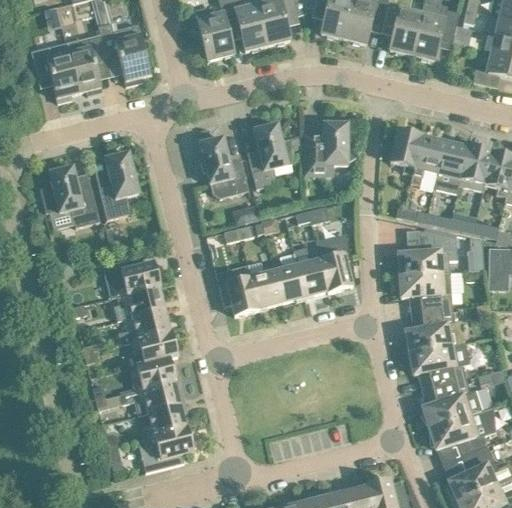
[(267,45),(257,4),(244,7),(242,0),(219,0),(222,13),(223,13),(228,33),(240,30),(245,51),(251,49),(251,51),(258,49),(257,47),(267,45)]
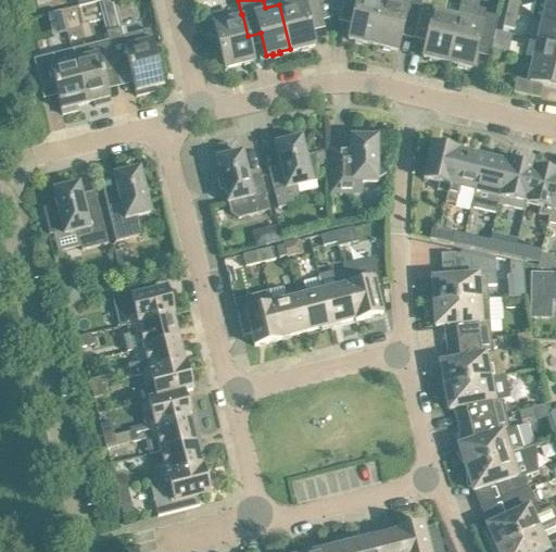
[(290,0),(290,1),(279,4),(290,49),(301,47),(301,48),(308,46),(307,45),(314,42),(308,21),(323,17),(318,0),(290,0)]
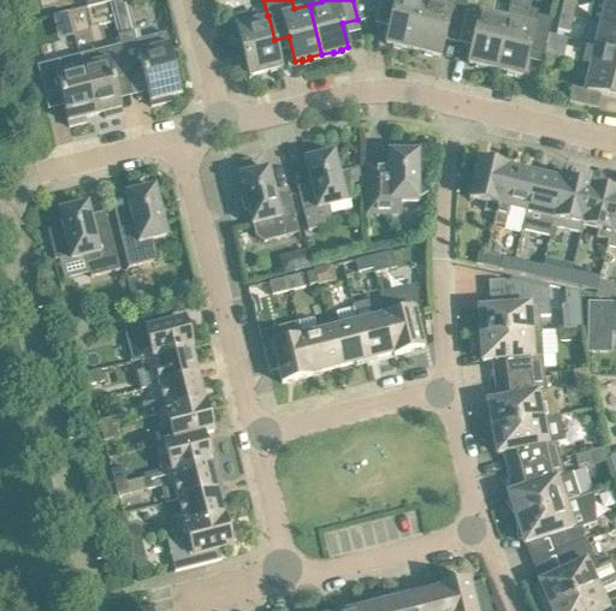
[(401,43),(413,46),(422,0),(366,0),(366,7),(377,10),(375,11),(391,16),(385,40),(394,42),(392,43),(401,46),(401,43)]
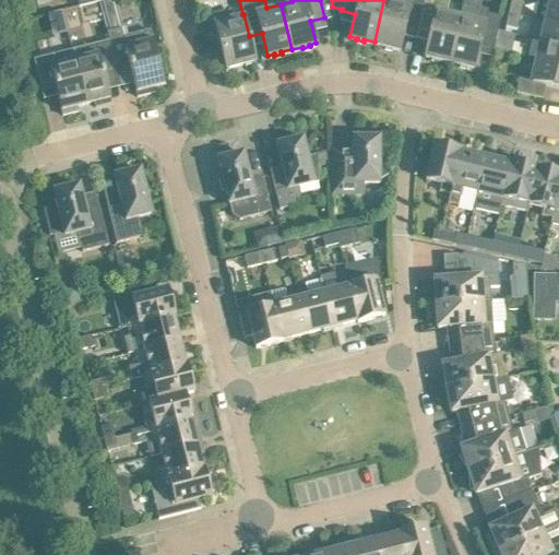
[(417,28),(424,0),(383,0),(375,42),(385,45),(384,46),(392,48),(392,46),(399,48),(404,25),(417,28)]
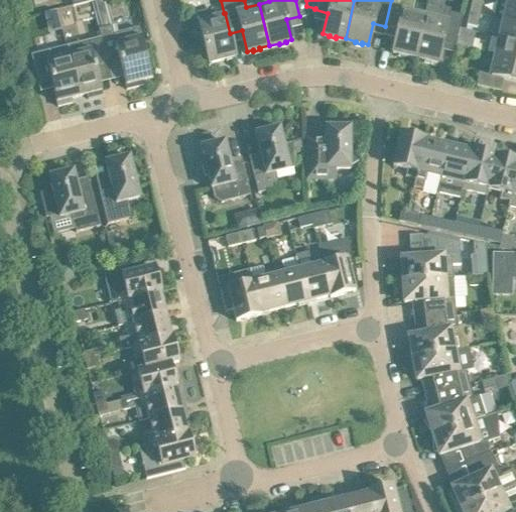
[(405,52),(414,55),(424,14),(412,11),(414,0),(391,0),(385,26),(397,29),(392,49),(398,51),(398,52),(404,54),(405,52)]
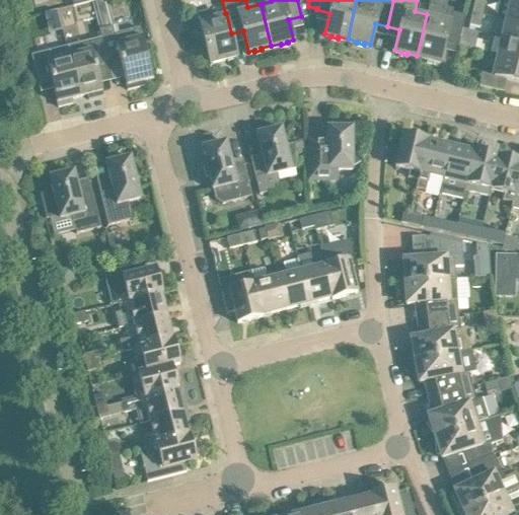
[(430,0),(427,14),(417,56),(427,58),(427,60),(433,61),(433,59),(440,61),(445,40),(457,44),(465,13),(452,10),(453,6),(430,0)]
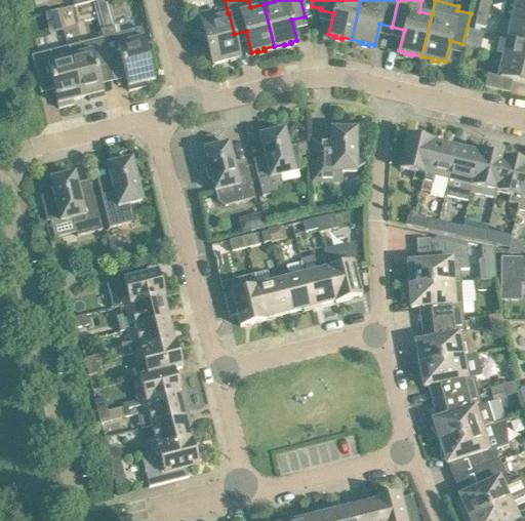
[(478,9),(488,11),(491,0),(480,0),(478,9)]
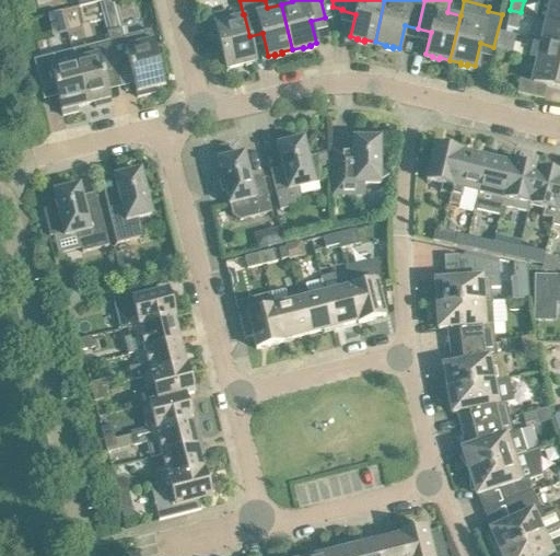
[(535,18),(547,21),(559,23),(559,2),(551,1),(547,0),(539,0),(535,18)]
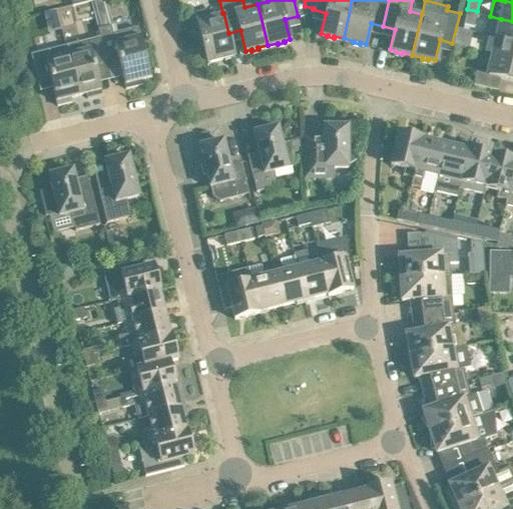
[(233,54),(228,33),(223,13),(222,13),(207,17),(204,7),(194,10),(207,60),(224,56),(224,57),(229,56),(229,55),(233,54)]
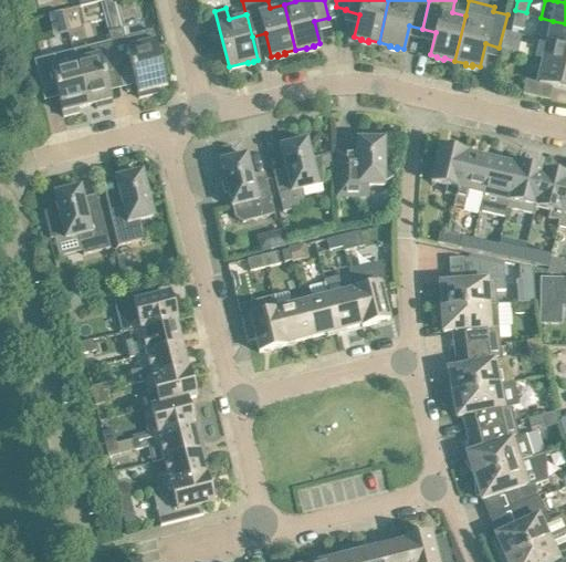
[(515,10),(512,23),(523,27),(526,12),(515,10)]
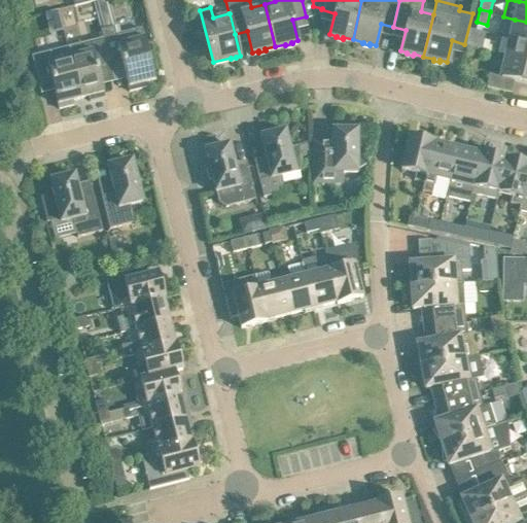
[(526,41),(526,22),(515,20),(511,37),(526,41)]
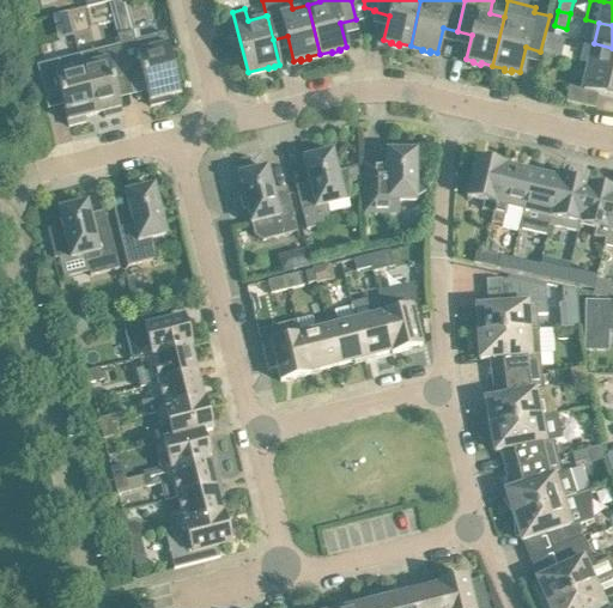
[(143,73),(149,97),(150,103),(170,97),(169,92),(180,90),(165,29),(135,37),(133,28),(117,31),(120,41),(128,77),(143,73)]
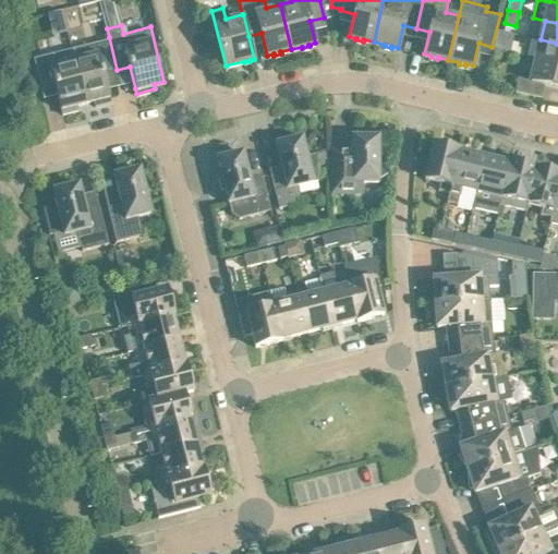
[(495,35),(493,47),(510,50),(512,39),(495,35)]
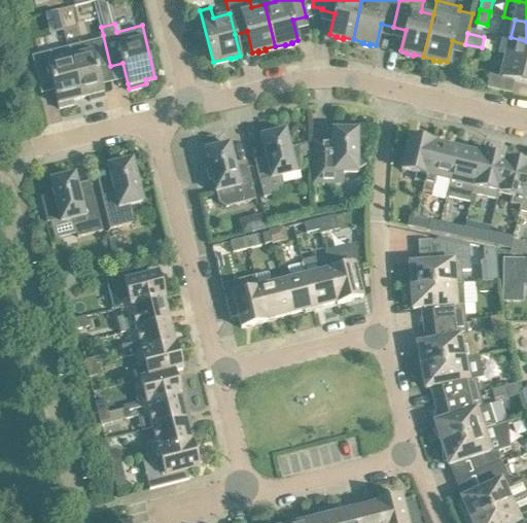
[(110,66),(103,35),(80,40),(82,49),(70,54),(80,96),(89,94),(90,98),(105,95),(98,69),(110,66)]
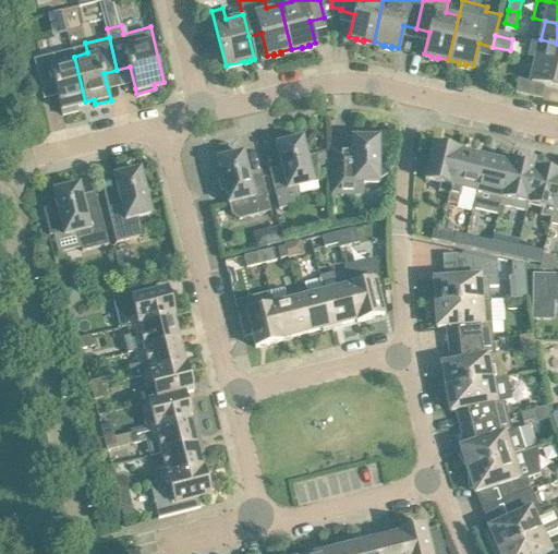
[(557,44),(541,39),(535,59),(557,63),(557,44)]
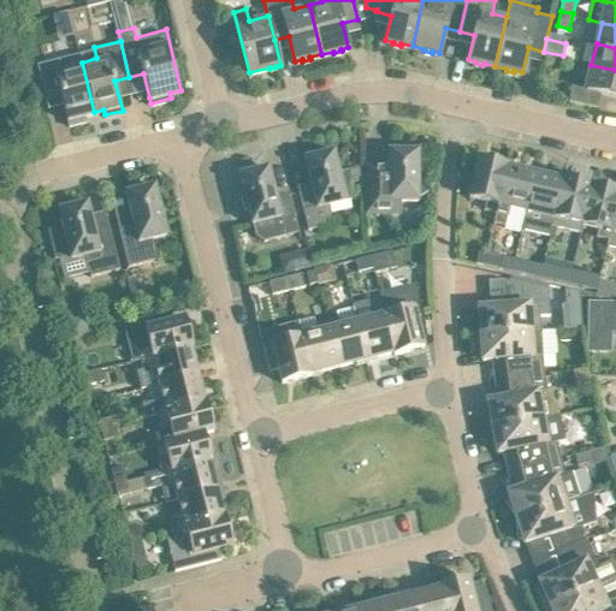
[(46,98),(61,94),(69,123),(84,119),(83,114),(94,112),(82,63),(67,66),(64,54),(36,61),(46,98)]
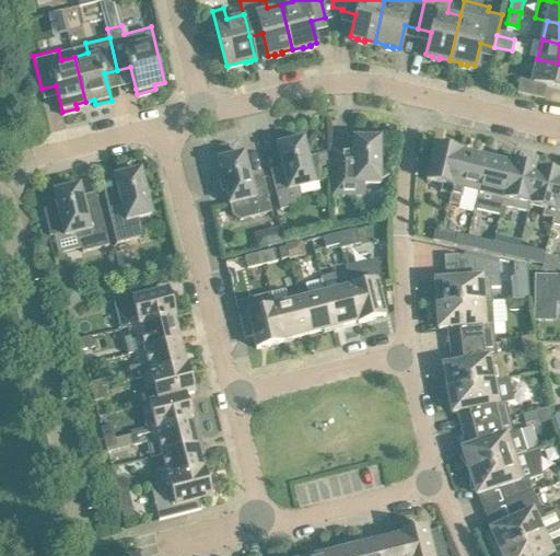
[(559,64),(537,59),(533,79),(520,76),(516,90),(543,95),(546,82),(559,85),(559,64)]
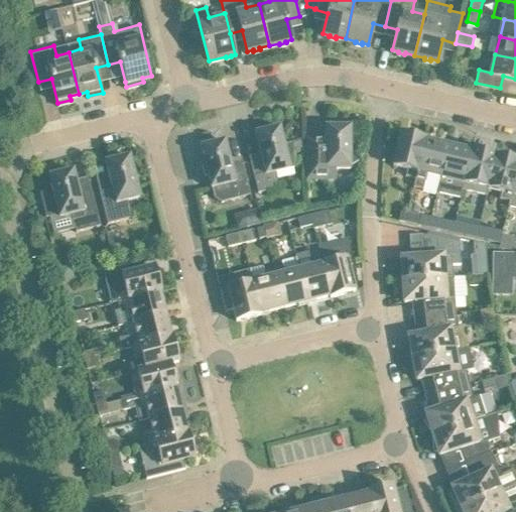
[(350,166),(350,163),(358,158),(350,144),(350,124),(326,124),(325,150),(312,150),(311,174),(335,174),(335,166),(350,166)]
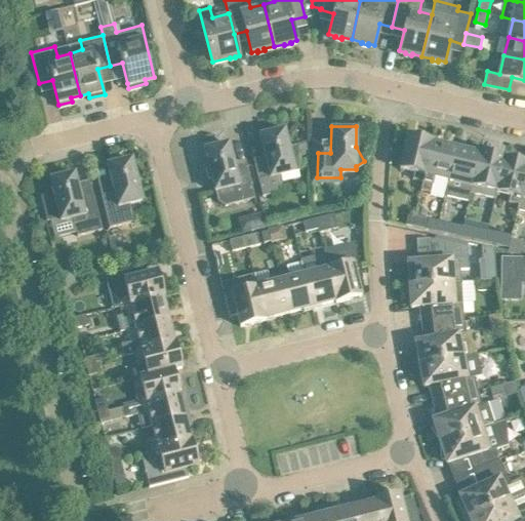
[(280,172),(298,167),(298,162),(298,142),(288,144),(284,127),(259,132),(267,159),(252,162),(257,187),(260,186),(263,193),(280,189),(283,185),(280,172)]
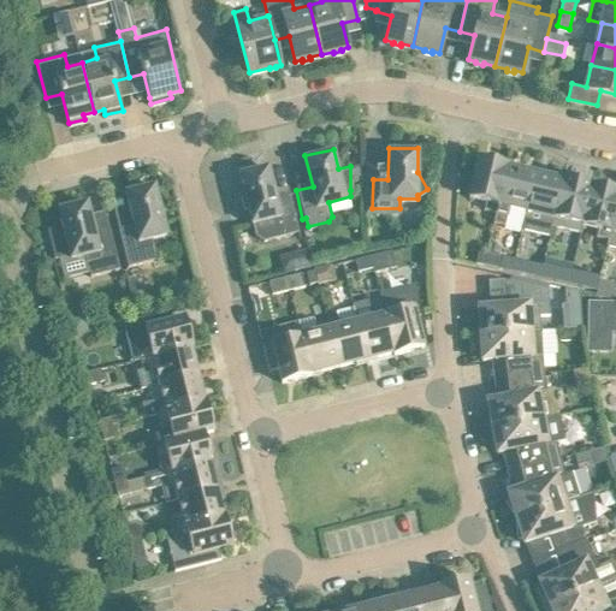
[(484,207),(496,209),(497,209),(508,165),(508,162),(478,155),(468,195),(486,199),(484,207)]
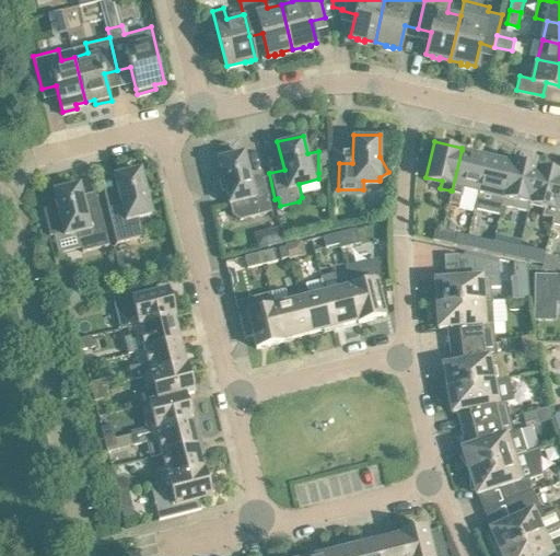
[(240,217),(271,209),(268,196),(263,175),(251,178),(243,150),(218,157),(232,212),(240,217)]
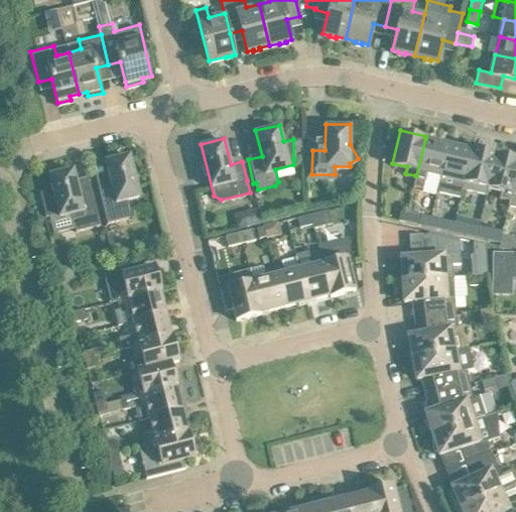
[(439,139),(439,141),(425,138),(416,175),(415,175),(413,184),(436,189),(440,174),(448,141),(439,139)]
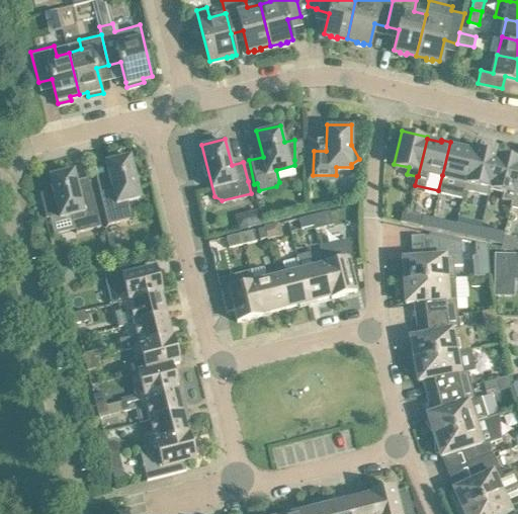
[(458,144),(450,142),(442,175),(455,178),(454,185),(463,187),(472,149),(458,146),(458,144)]
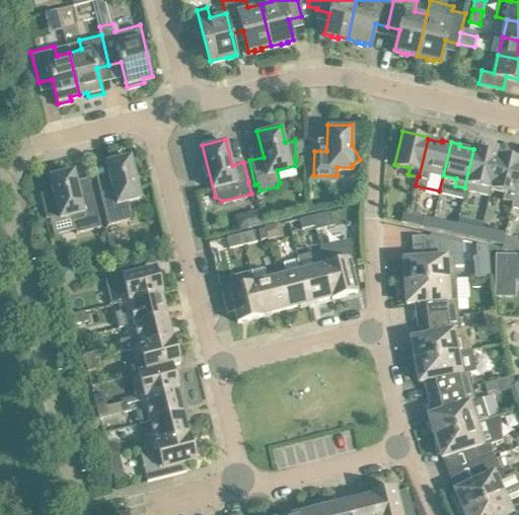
[(473,148),(473,149),(464,188),(489,194),(490,187),(498,153),(473,148)]
